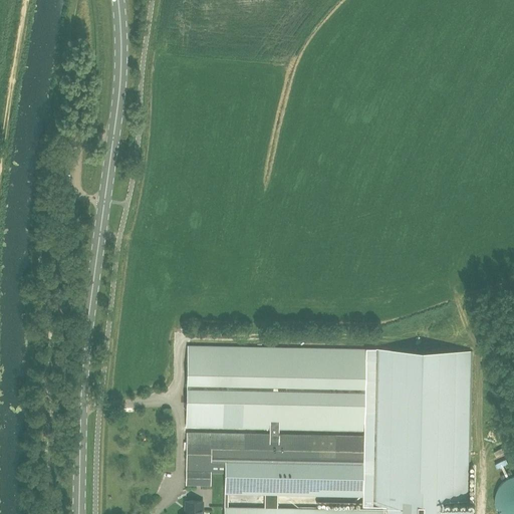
[(240,347),(188,346),(186,433),(204,433),(204,427),(270,428),(280,428),(363,430),(363,436),(362,496),(362,506),(387,507),(387,512),(445,513),(445,499),(470,500),(473,351),(240,347)]
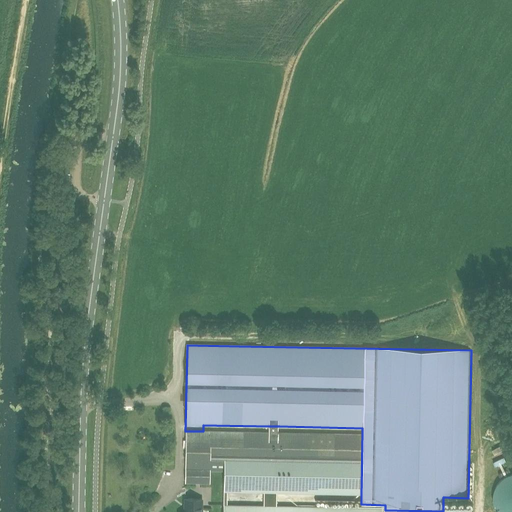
[(184,482),(197,482),(197,470),(224,470),(224,504),(227,504),(228,491),(264,492),(264,491),(277,491),(277,493),(361,494),(362,434),(279,433),(279,426),(269,426),(269,432),(203,431),(185,431),(184,482)]
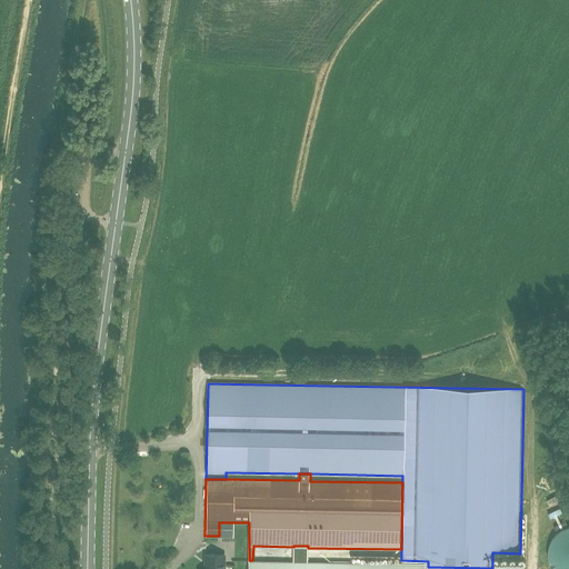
[(568,568),(568,526),(562,529),(556,533),(551,540),(548,547),(548,555),(549,562),(551,568),(568,568)]
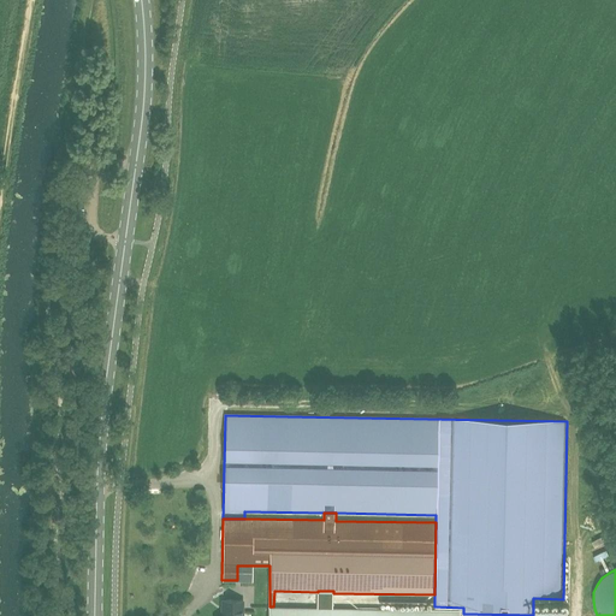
[(332,608),(333,596),(333,593),(333,591),(318,591),(318,592),(318,596),(317,608),(273,606),(270,606),(268,615),(458,615),(460,610),(332,608)]
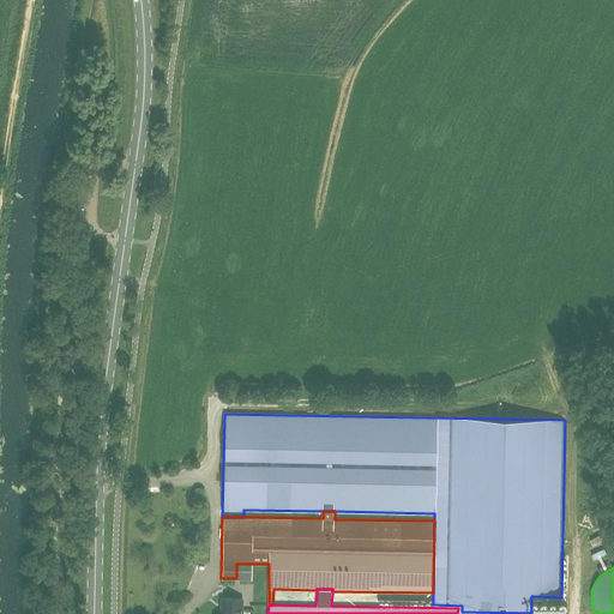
[(241,613),(242,599),(221,599),(221,613),(241,613)]
